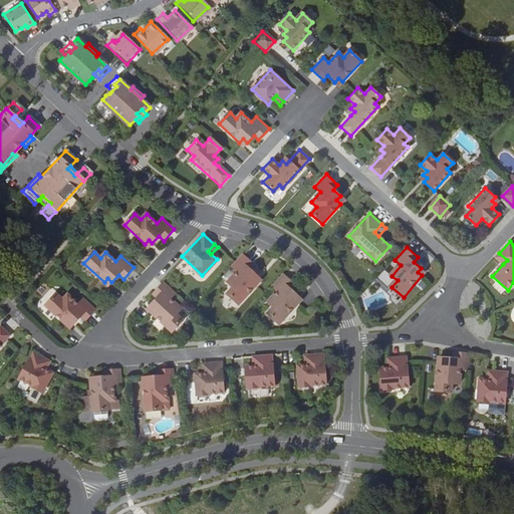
[(253,264),(242,253),(230,266),(235,271),(226,281),(232,286),(226,293),(237,303),(256,283),(252,279),(256,275),(249,268),(253,264)]
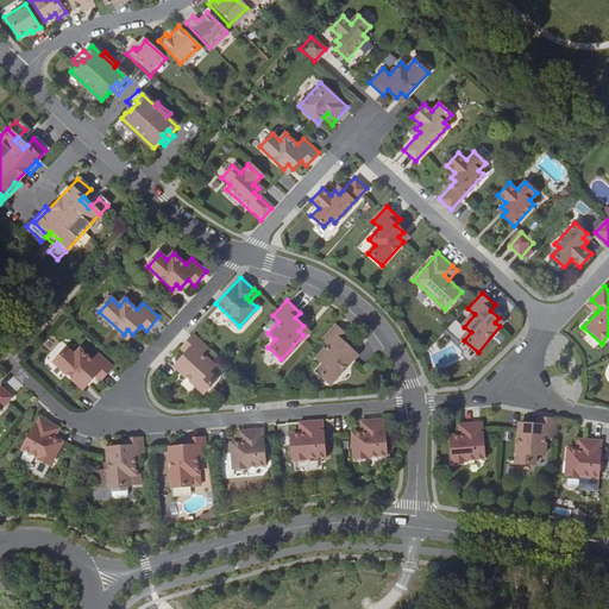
[(601,308),(591,300),(586,305),(596,313),(601,308)]
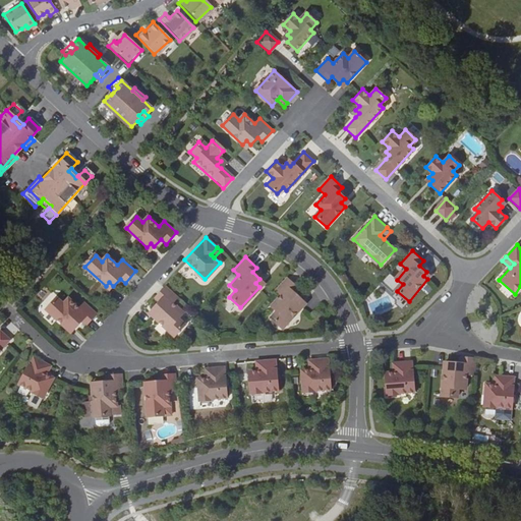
[(298,288),(287,278),(275,290),(280,295),(270,305),(276,310),(270,316),(281,328),(300,307),(297,303),(300,300),(293,293),(298,288)]
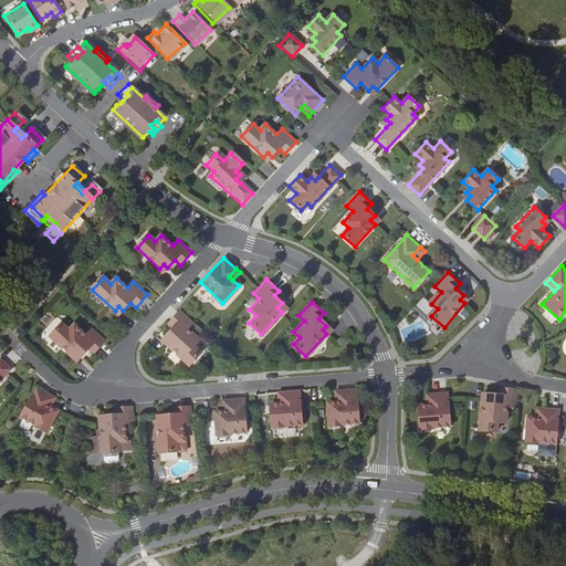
[(187,367),(199,355),(191,348),(197,342),(186,332),(192,326),(178,313),(167,325),(171,331),(165,338),(168,342),(167,344),(165,346),(187,367)]
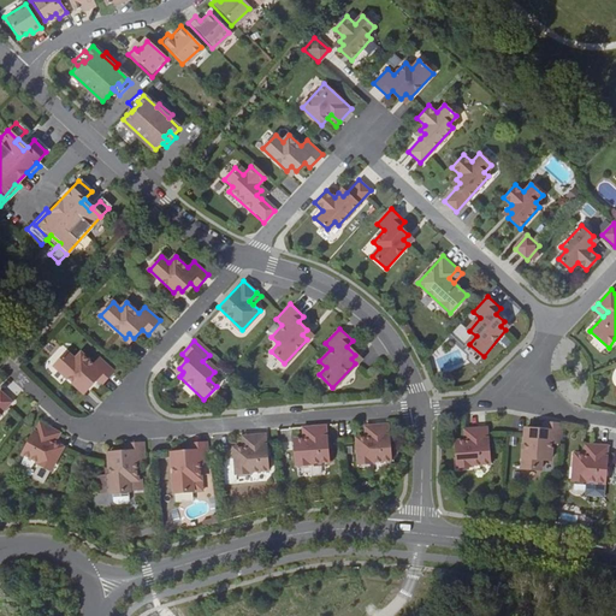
[(102,385),(114,372),(99,357),(94,363),(81,353),(75,360),(67,353),(54,366),(80,389),(83,384),(88,389),(96,380),(102,385)]
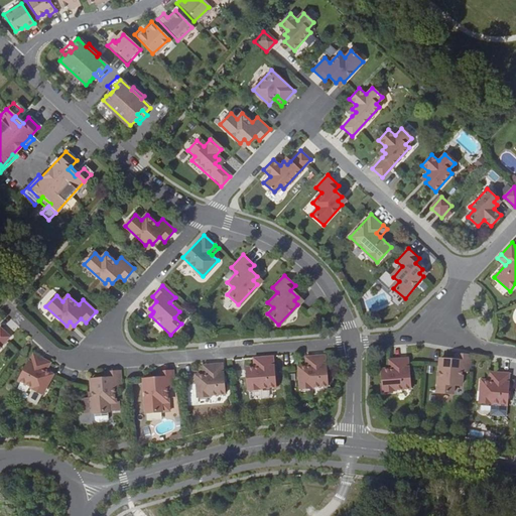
[(0,348),(10,337),(1,328),(0,328),(0,348)]
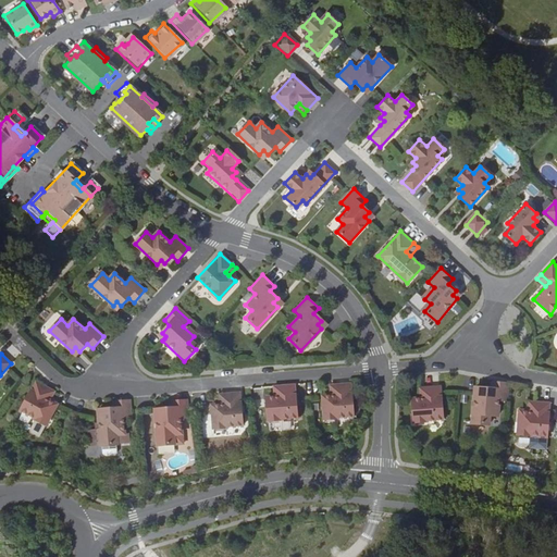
[(46,398),(50,390),(36,381),(20,411),(46,425),(57,405),(50,400),(46,398)]
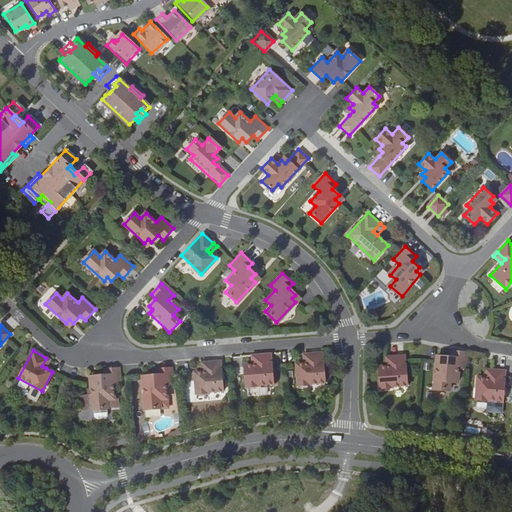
[(468,370),(470,353),(454,351),(454,358),(444,357),(444,362),(438,362),(436,389),(452,391),(452,382),(460,383),(461,369),(468,370)]
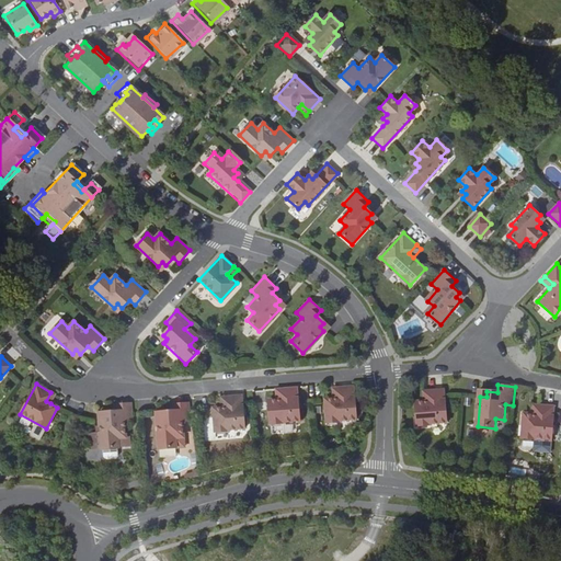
[(354,386),(338,387),(338,398),(324,399),(327,422),(356,420),(354,386)]
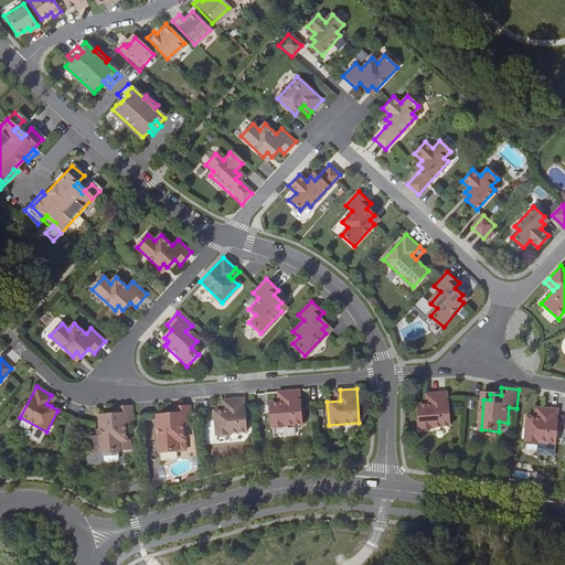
[(299,392),(283,393),(284,404),(278,404),(270,405),(273,428),(302,426),(299,392)]
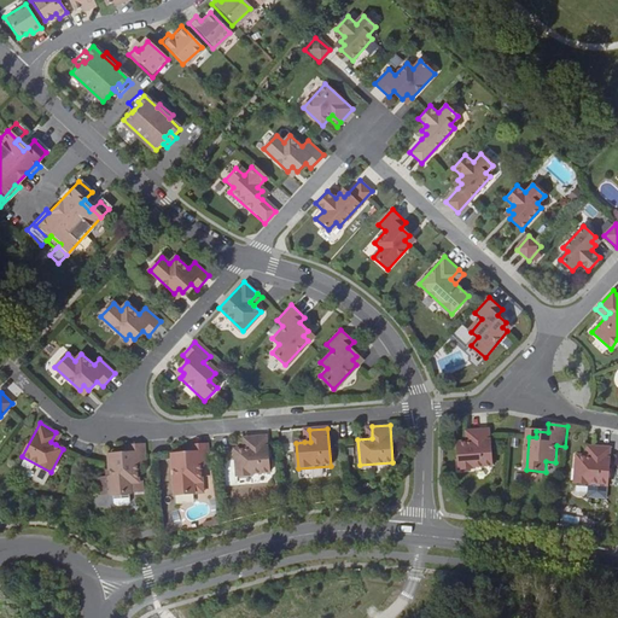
[(460,468),(493,466),(489,429),(471,430),(472,442),(466,442),(458,442),(460,468)]
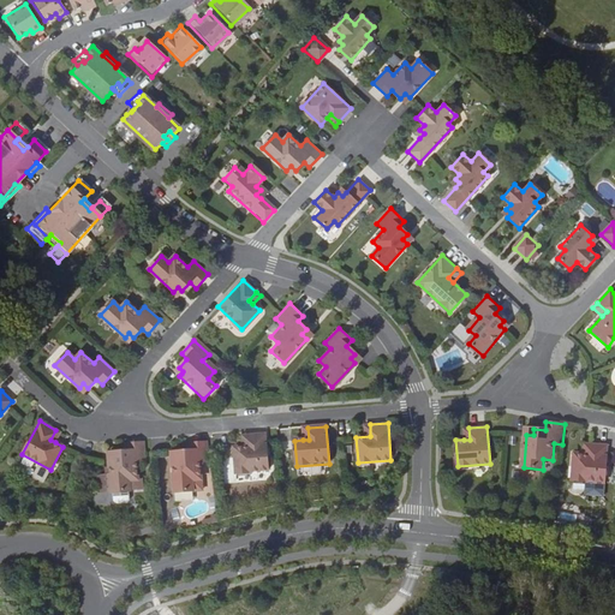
[(60,433),(55,430),(51,440),(55,442),(60,433)]
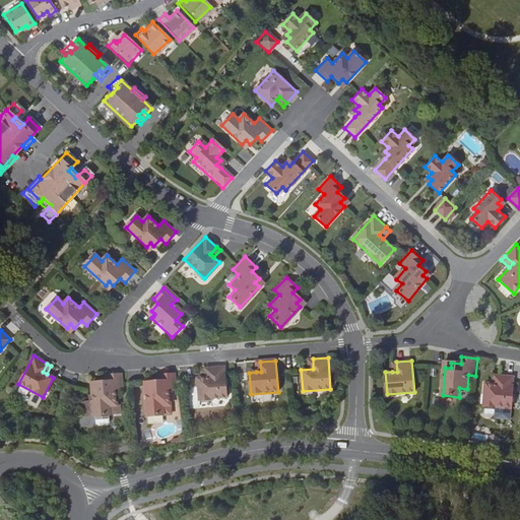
[(224,367),(209,368),(210,377),(205,378),(197,378),(199,400),(226,398),(224,367)]
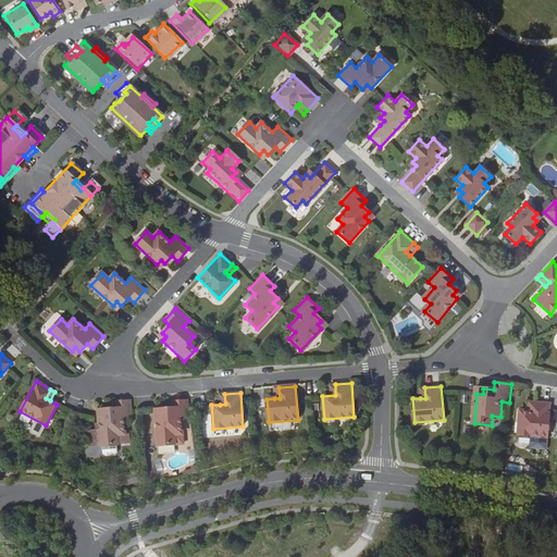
[(131,400),(113,401),(114,408),(103,409),(104,415),(98,416),(101,446),(118,444),(116,435),(125,434),(124,419),(132,419),(131,400)]
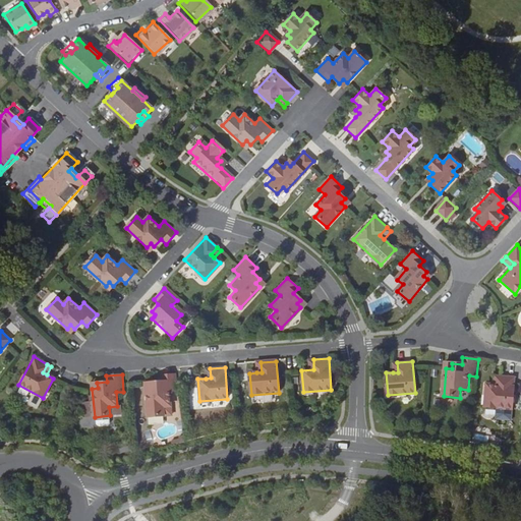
[(177,391),(175,374),(160,375),(160,382),(151,383),(151,388),(146,389),(148,416),(163,415),(163,406),(170,406),(169,392),(177,391)]
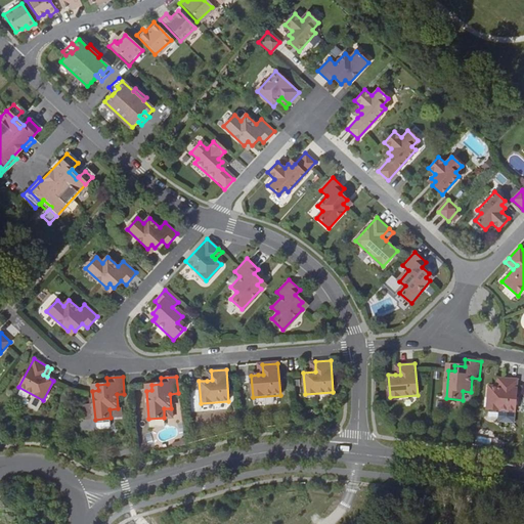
[(515,410),(518,379),(503,378),(501,388),(496,387),(489,387),(487,408),(515,410)]
